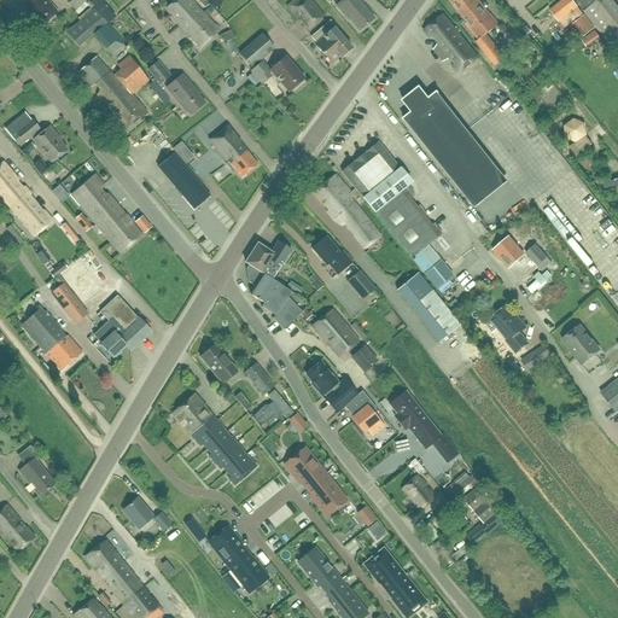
[(16,0),(40,28),(58,13),(46,0),(16,0)]
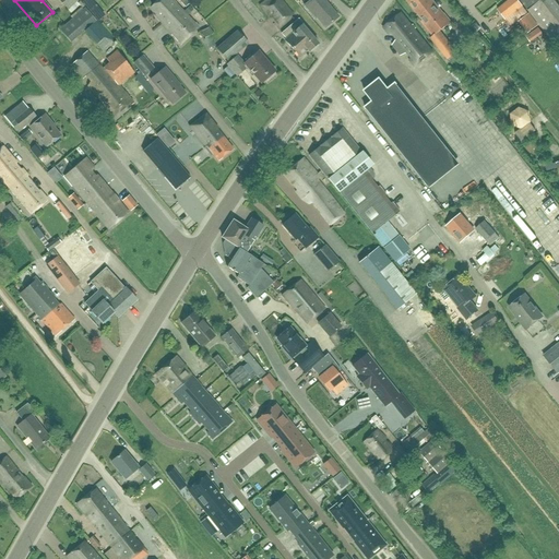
[(58,0),(70,13),(74,11),(79,6),(75,3),(79,0),(58,0)]
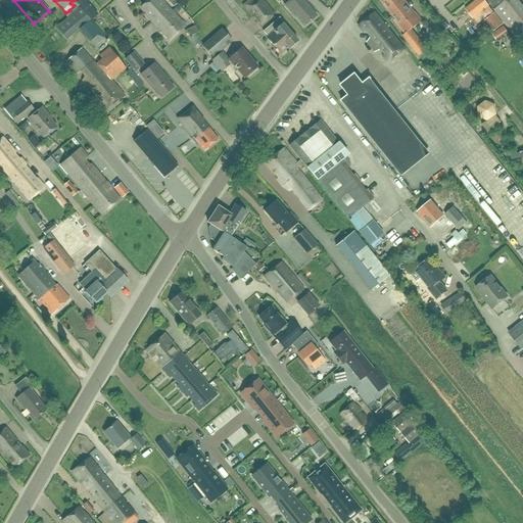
[(169,42),(185,27),(175,14),(172,11),(160,0),(147,0),(141,7),(145,12),(145,16),(169,42)]
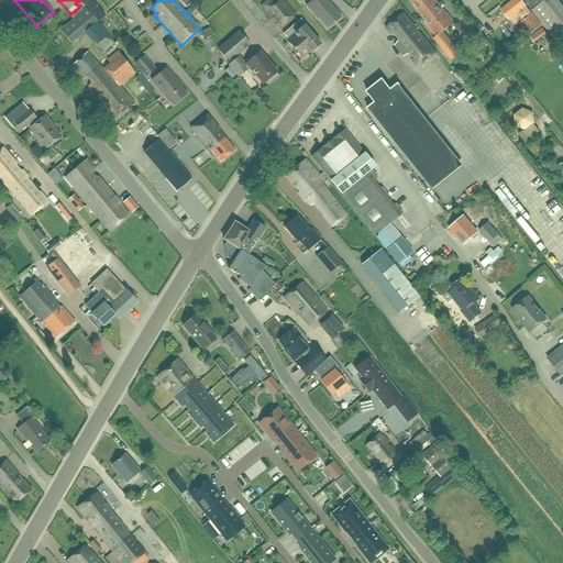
[(280,26),(295,14),(282,0),(268,0),(262,6),(273,20),(275,19),(280,26)]
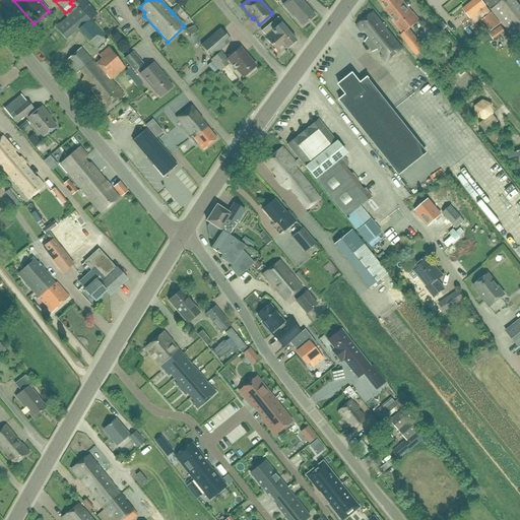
[(302,26),(314,15),(301,0),(287,0),(282,5),(293,17),(294,16),(302,26)]
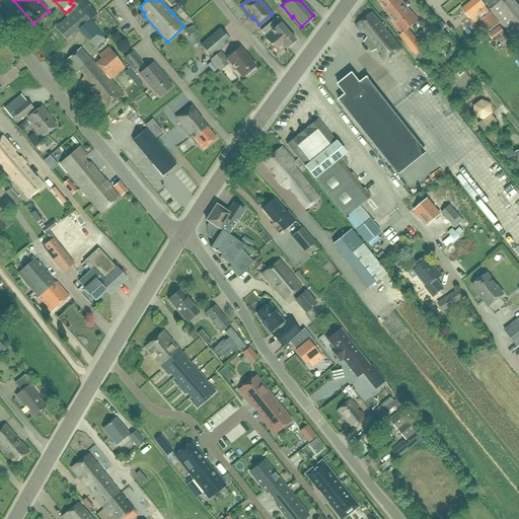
[(391,20),(401,33),(400,34),(399,35),(415,56),(424,49),(409,29),(411,27),(418,21),(412,13),(406,8),(400,1),(399,2),(397,0),(376,0),(388,14),(392,19),(391,20)]
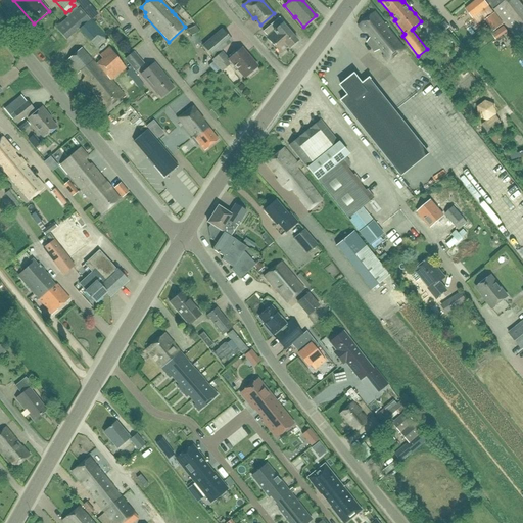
[(490,24),(497,18),(489,6),(483,0),(475,0),(464,9),(472,19),(478,26),(486,18),(490,24)]
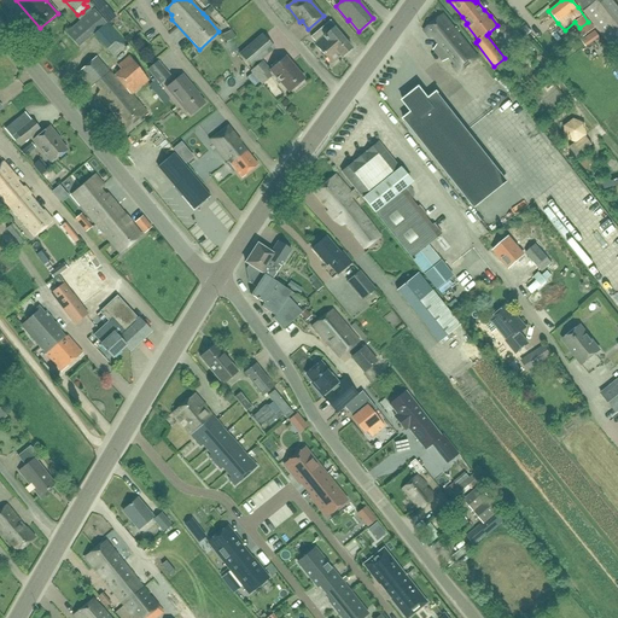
[(617,9),(611,0),(573,0),(612,48),(617,44),(617,9)]
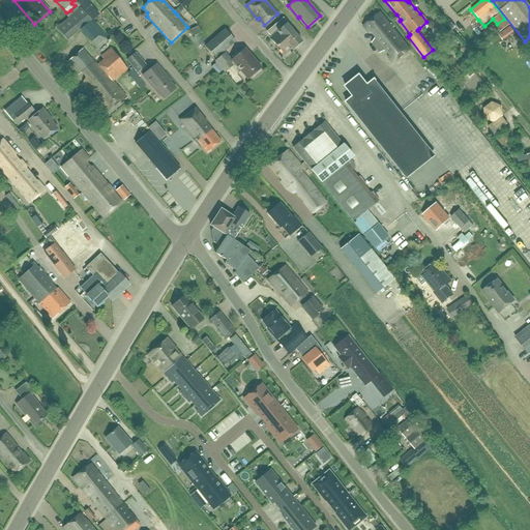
[(179,6),(174,11),(177,15),(182,10),(179,6)]
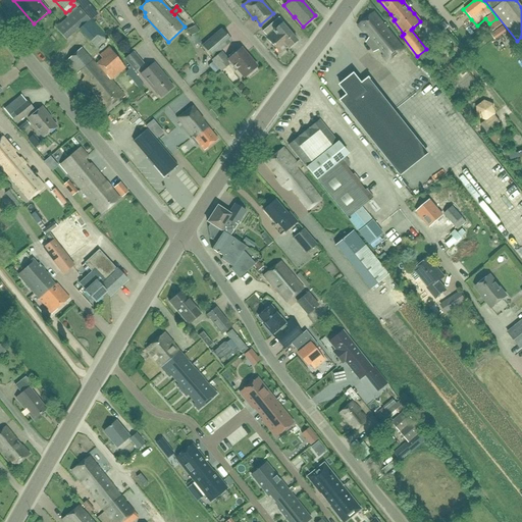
[(90,19),(79,7),(55,28),(65,40),(77,30),(96,49),(107,39),(90,19)]
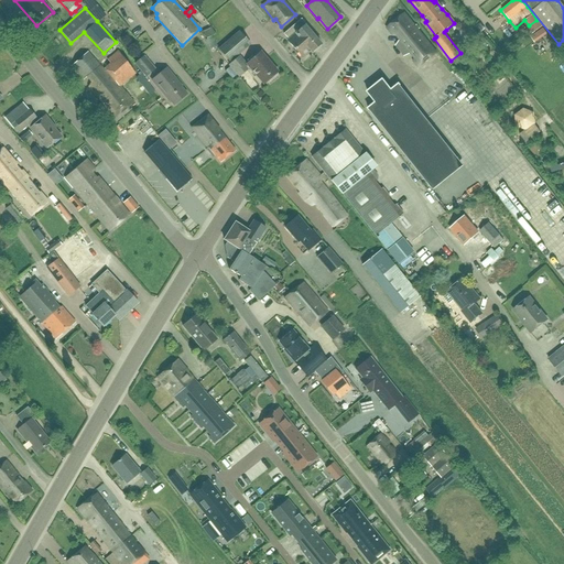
[(117,14),(133,38),(142,32),(126,8),(117,14)]
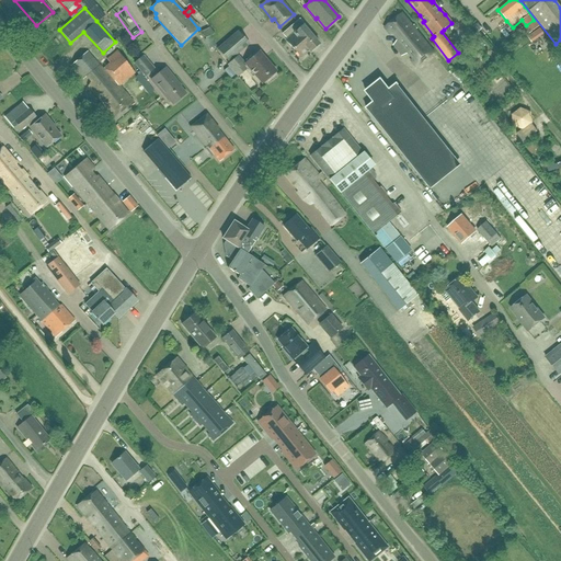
[(11,19),(16,14),(11,9),(7,13),(11,19)]
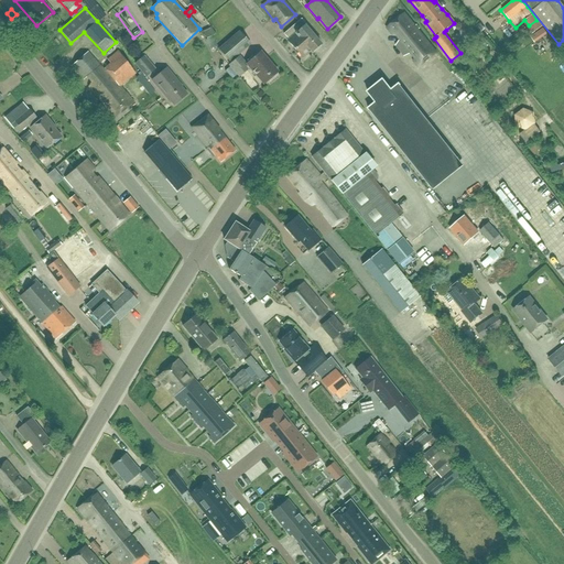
[(404,13),(387,28),(393,35),(397,34),(400,40),(397,45),(404,55),(412,53),(415,57),(413,61),(419,67),(435,53),(418,30),(419,29),(416,25),(414,26),(404,13)]
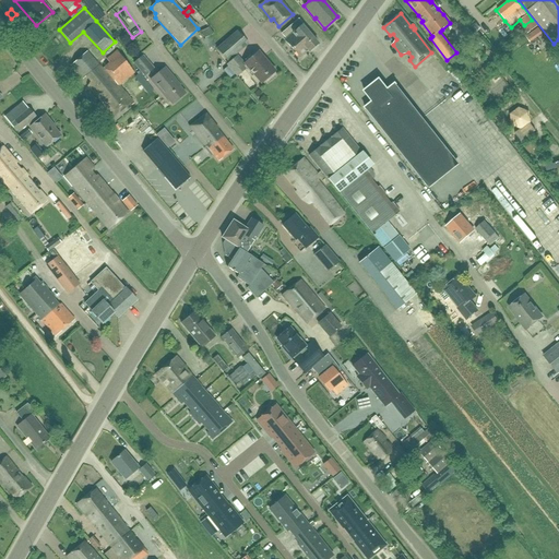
[(308,52),(318,44),(301,25),(304,24),(298,19),(281,34),(285,39),(284,40),(299,58),(307,51),(308,52)]
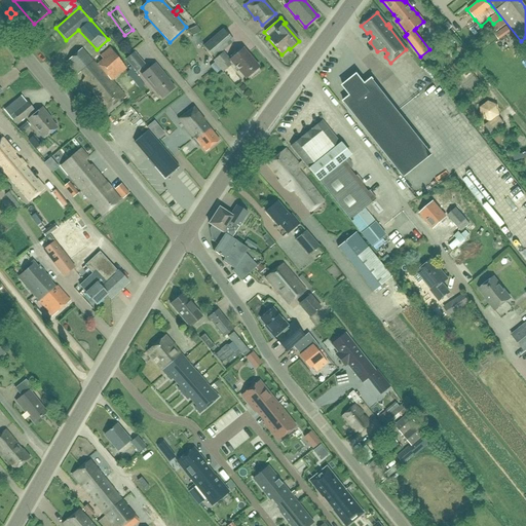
[(448,31),(452,27),(448,22),(444,25),(448,31)]
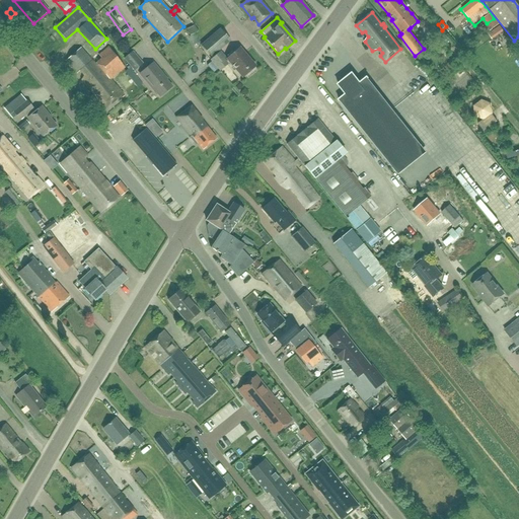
[(504,31),(499,25),(488,34),(492,41),(504,31)]
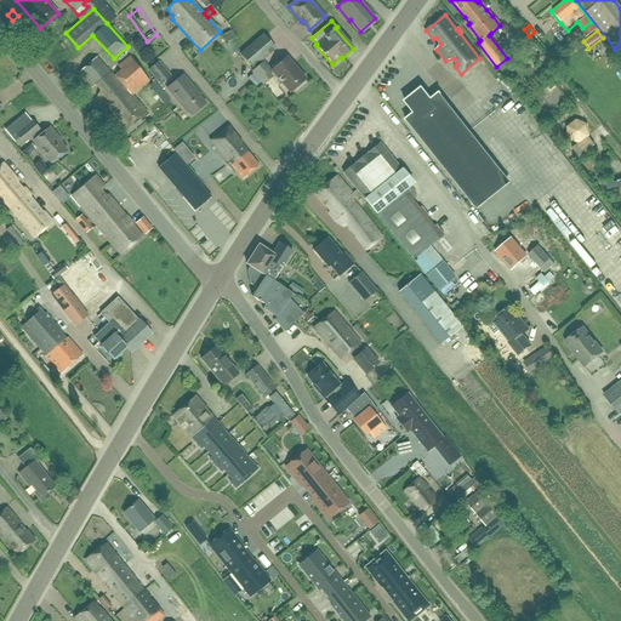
[(252,69),(275,50),(262,35),(239,55),(252,69)]
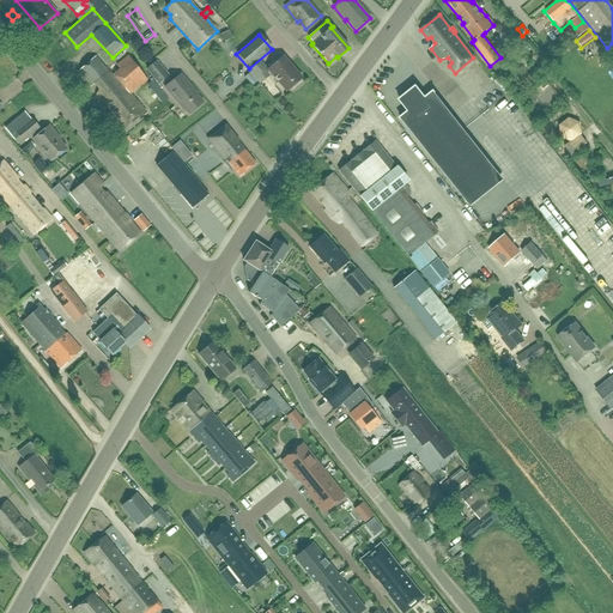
[(224,43),(228,54),(235,50),(229,40),(224,43)]
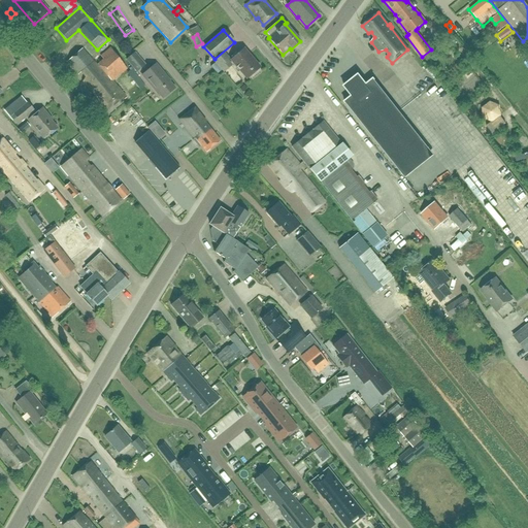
[(127,69),(109,48),(100,56),(102,60),(96,65),(81,48),(66,62),(77,75),(80,72),(85,77),(83,81),(95,96),(92,98),(104,112),(124,96),(112,81),(127,69)]
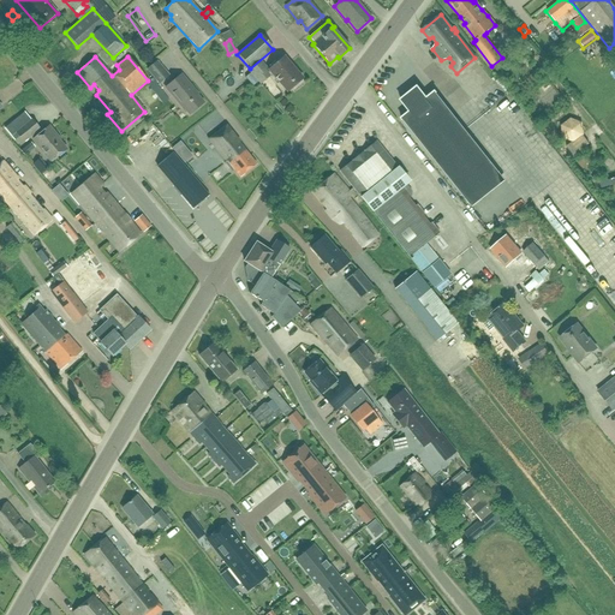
[(286,91),(302,78),(284,57),(268,70),(286,91)]
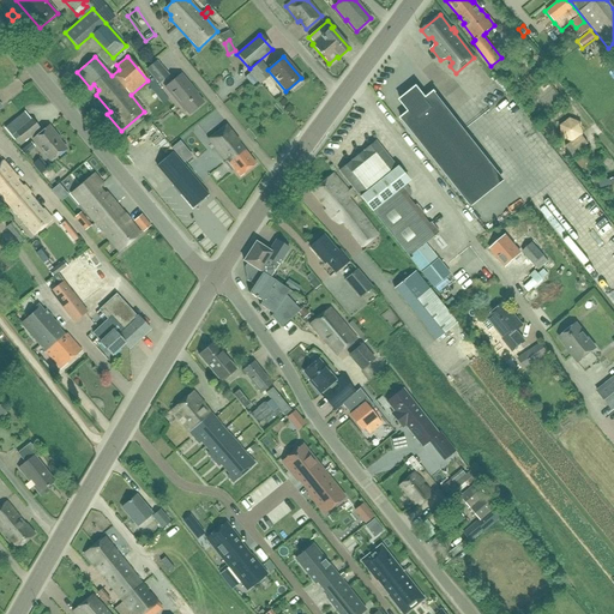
[(158,84),(168,74),(156,61),(146,70),(158,84)]
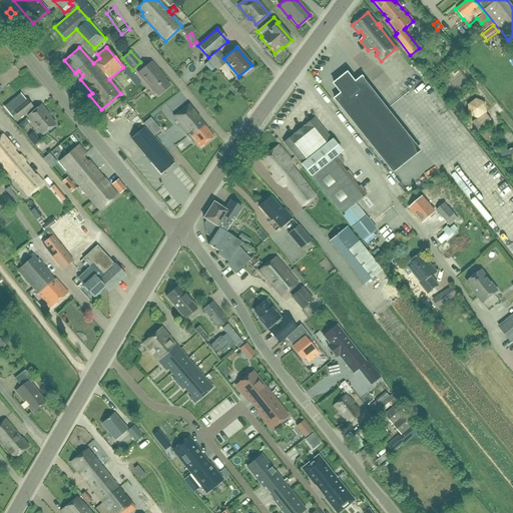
[(216,70),(223,64),(219,59),(222,57),(217,51),(207,59),(216,70)]
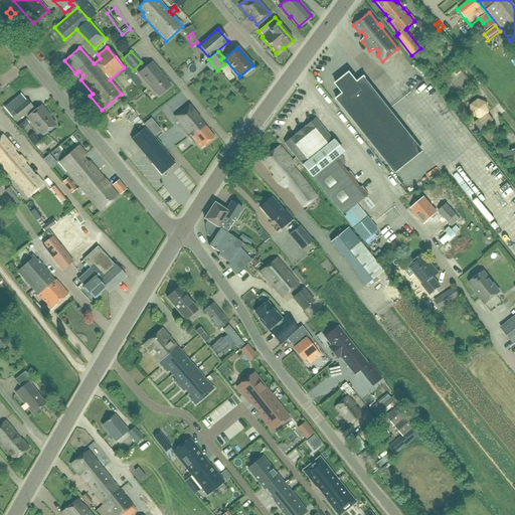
[(158,97),(170,87),(165,79),(166,79),(152,62),(138,73),(152,90),(158,97)]
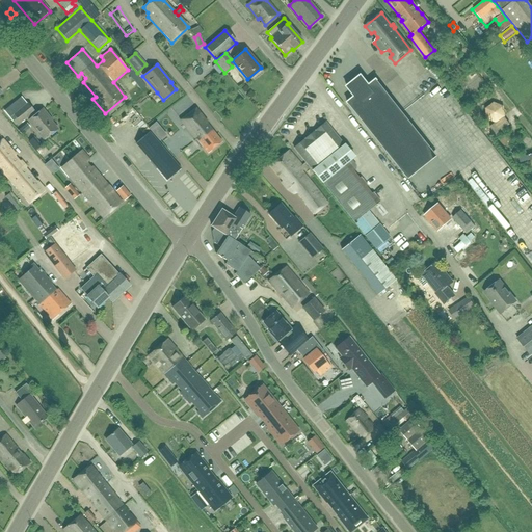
[(459,65),(454,71),(459,77),(466,73),(459,65)]
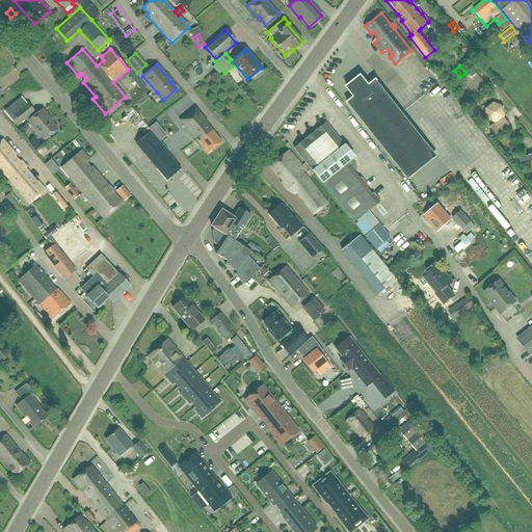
[(145,86),(132,68),(130,70),(131,71),(127,74),(132,80),(133,80),(140,89),(145,86)]
